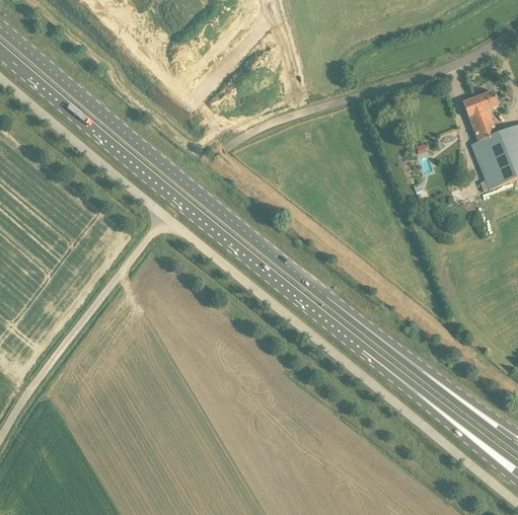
[(497,105),(491,90),(474,96),(462,101),(467,116),(488,108),(497,105)]
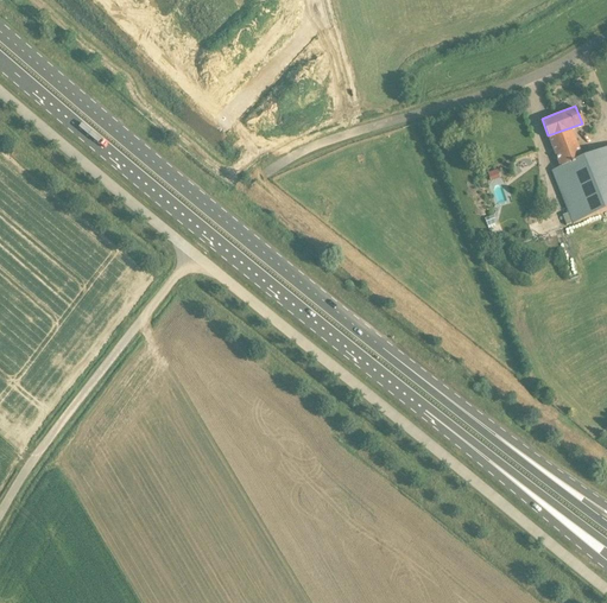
[(582,154),(571,127),(548,135),(558,164),(582,154)]
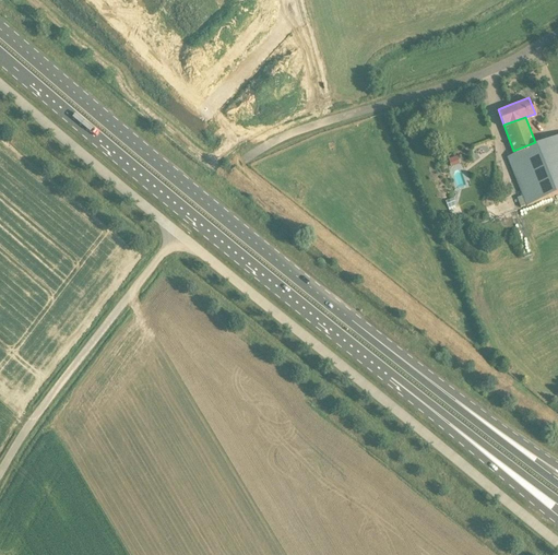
[(557,133),(535,142),(513,151),(506,154),(525,203),(557,189),(557,133)]
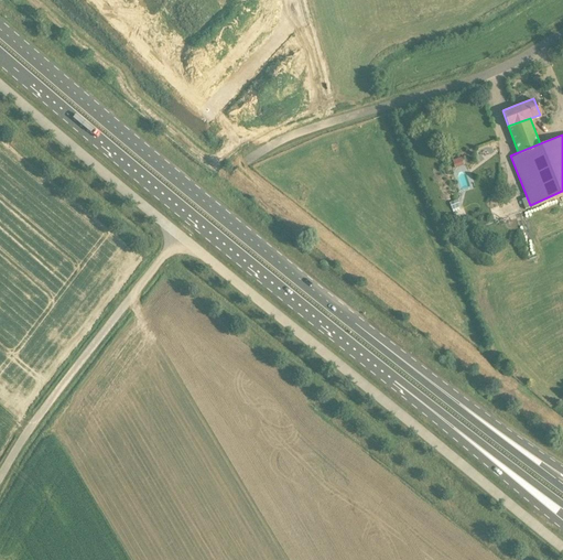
[(448,200),(451,206),(459,203),(457,196),(448,200)]
